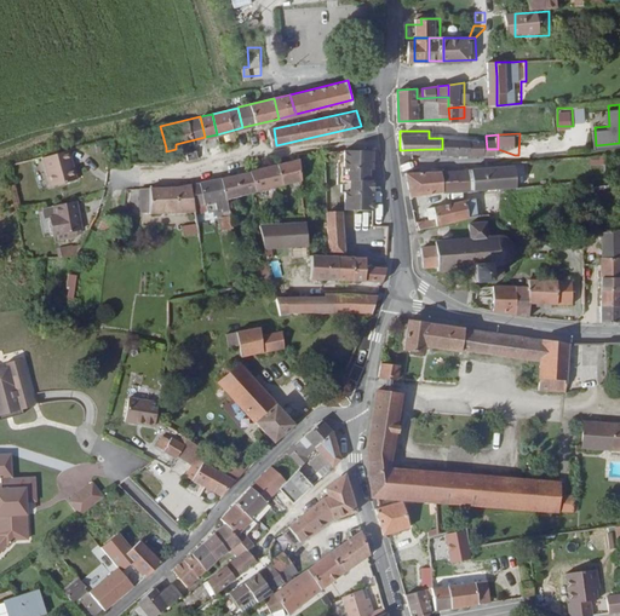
[(469,136),(449,137),(442,138),(442,149),(470,149),(469,136)]
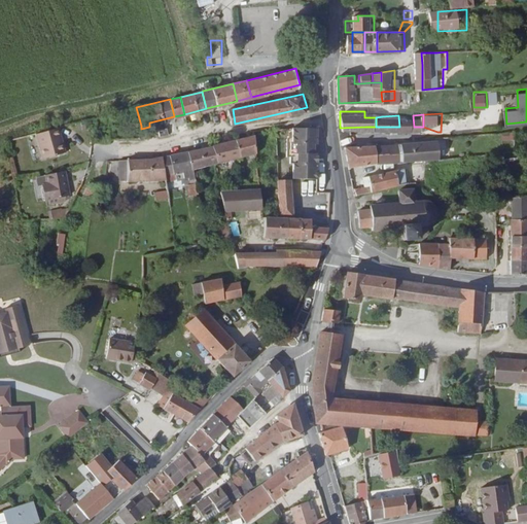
[(414,127),(413,115),(398,115),(399,127),(414,127)]
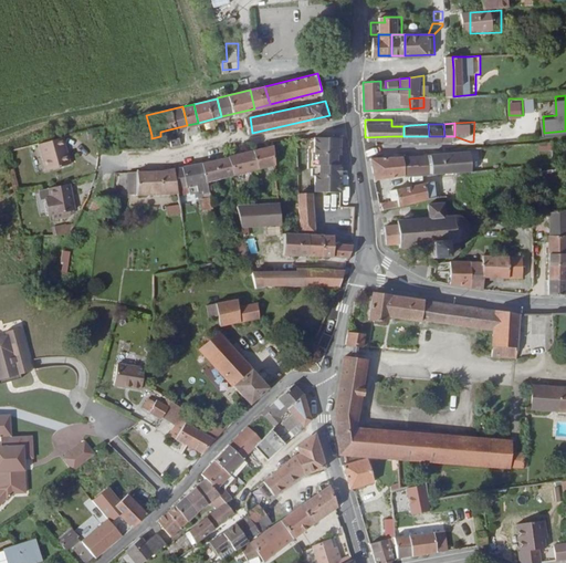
[(107,133),(106,125),(98,127),(97,134),(107,133)]
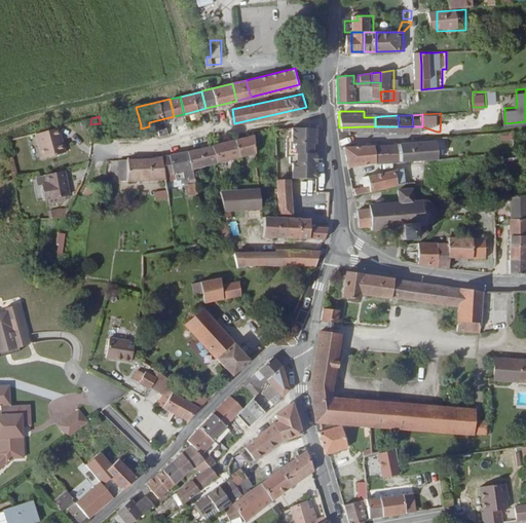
[(70,150),(64,125),(39,132),(44,156),(70,150)]
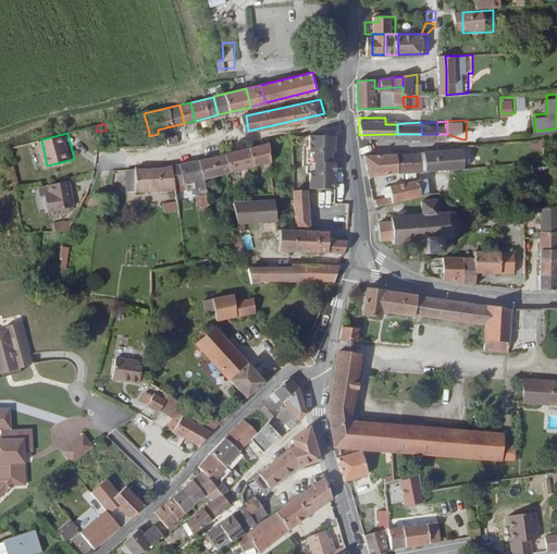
[(149,136),(149,133),(135,136),(137,145),(150,143),(149,136)]
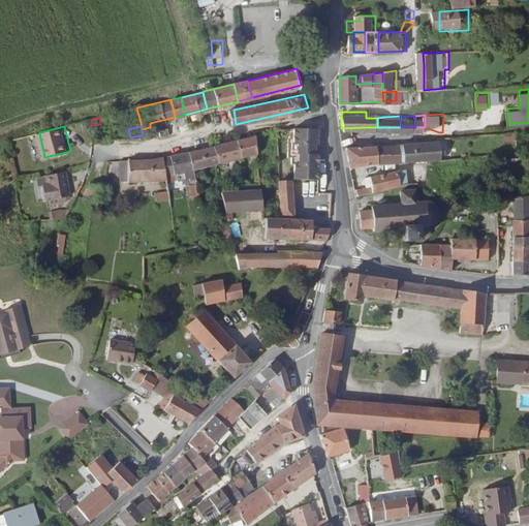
[(173,126),(164,128),(166,135),(174,133),(173,126)]
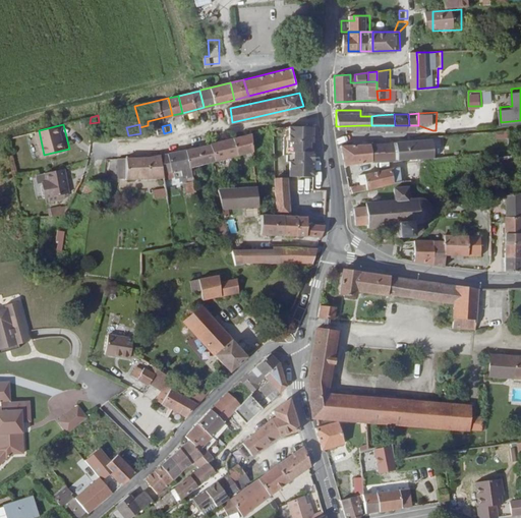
[(312,141),(311,124),(291,127),(292,138),(285,138),(285,156),(289,156),(290,163),(293,163),(293,178),(316,177),(315,152),(312,152),(312,141)]
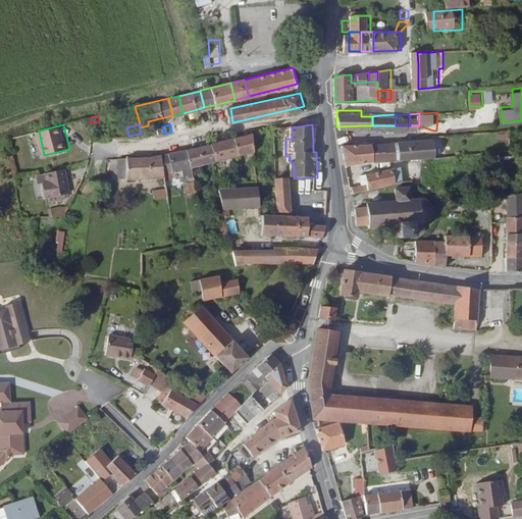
[(510,127),(497,128),(498,137),(511,136),(510,127)]
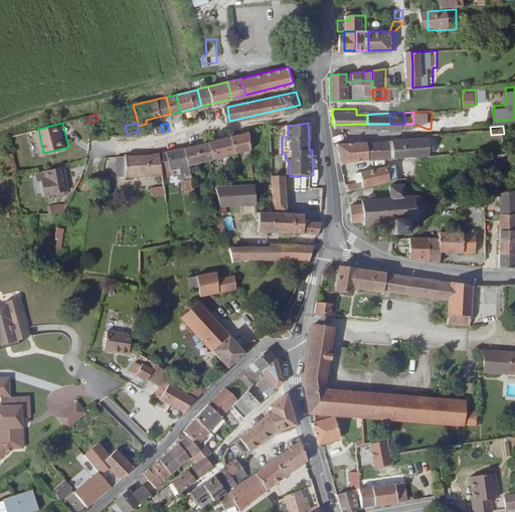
[(252,154),(250,136),(232,139),(234,157),(252,154)]
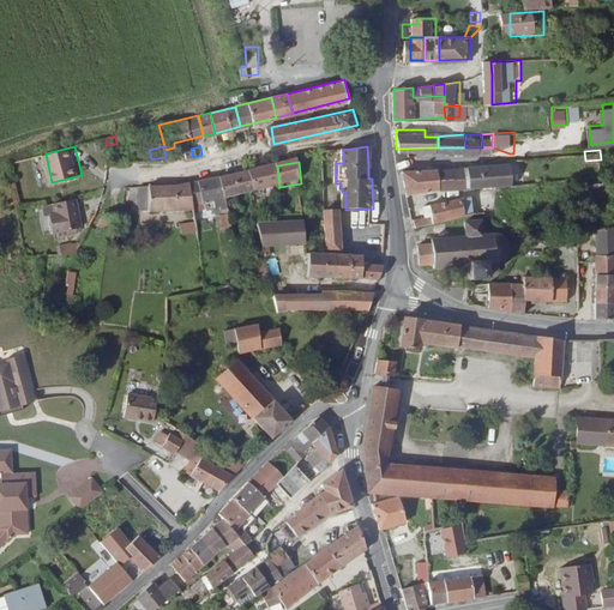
[(513,181),(512,164),(444,167),(445,191),(513,188),(513,181)]
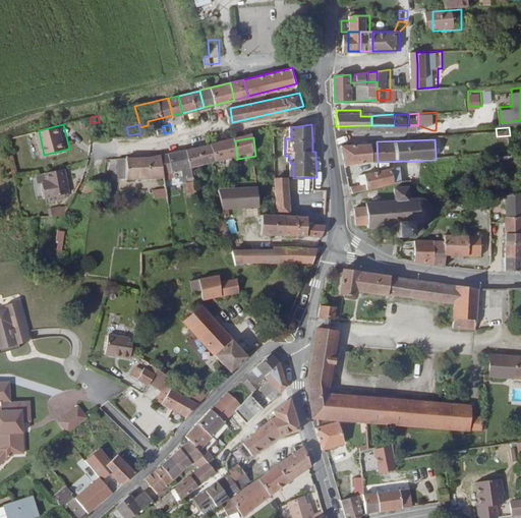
[(237,159),(235,140),(211,145),(214,163),(235,159),(237,159)]
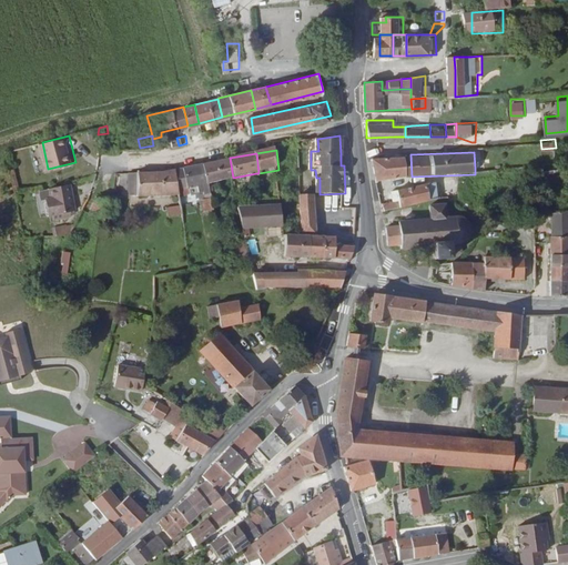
[(411,154),(369,157),(374,178),(412,177),(411,154)]
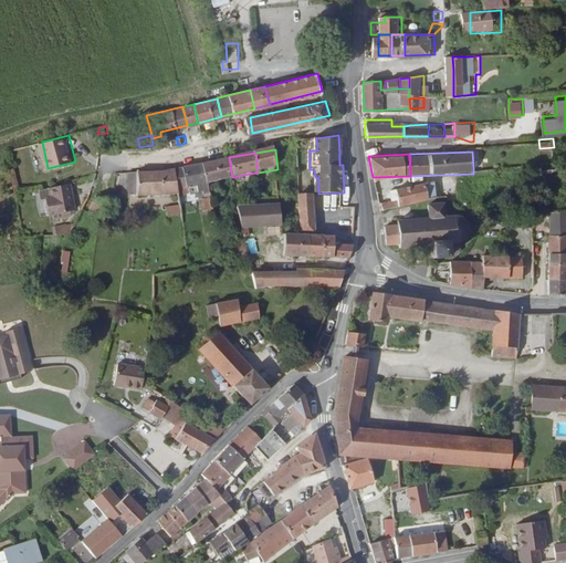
[(232,177),(229,157),(202,162),(206,180),(229,178),(232,177)]
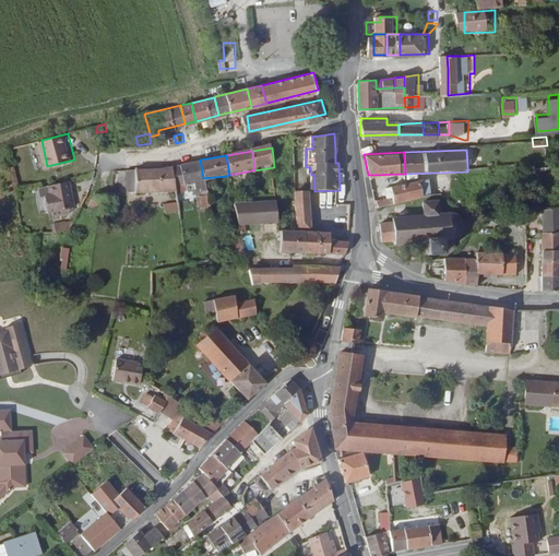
[(203,178),(200,160),(180,163),(182,182),(193,180),(194,190),(199,189),(200,194),(198,194),(200,206),(207,205),(203,178)]
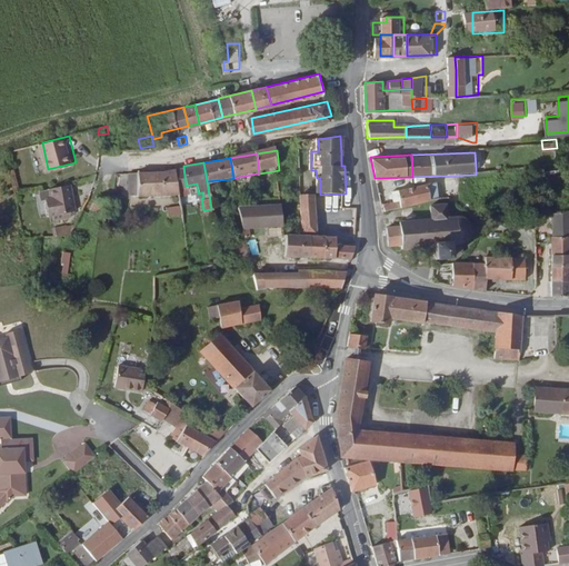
[(186,186),(183,166),(175,167),(177,187),(186,186)]
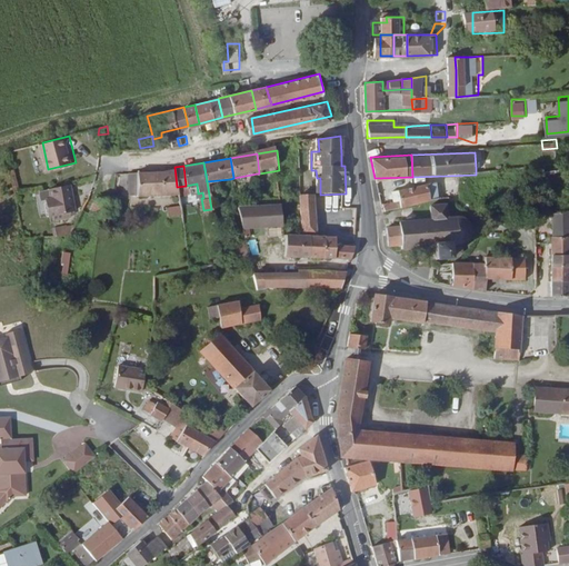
[(547,181),(547,175),(546,166),(536,168),(537,182),(547,181)]
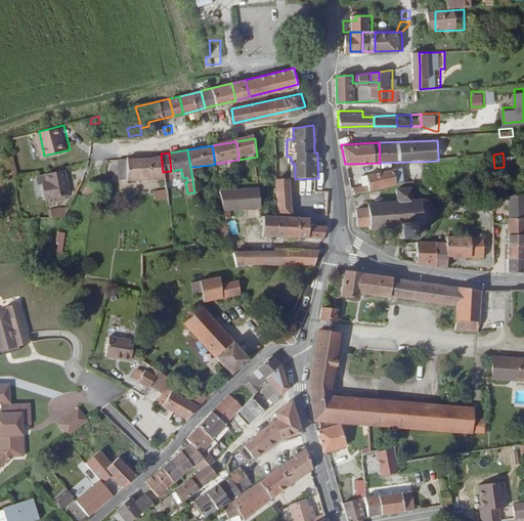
[(163,172),(161,154),(117,161),(122,181),(164,178),(163,172)]
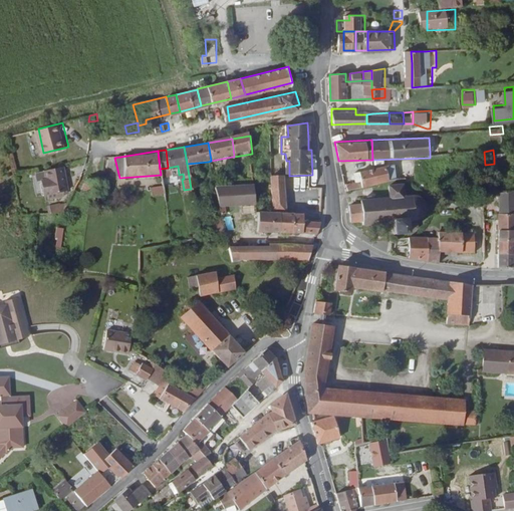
[(513,172),(513,160),(494,164),(485,165),(485,174),(513,172)]
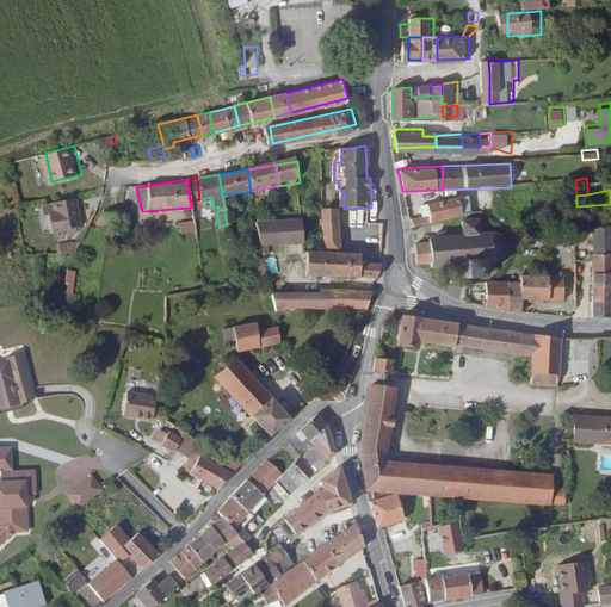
[(470,193),(471,212),(480,211),(481,212),(480,192),(470,193)]
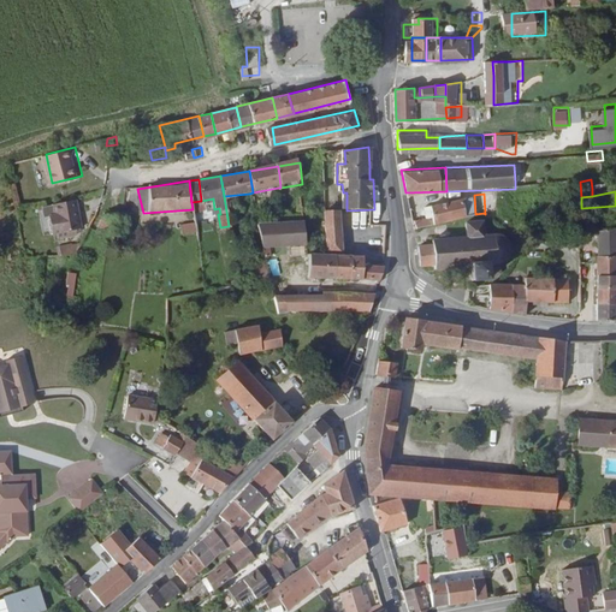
[(484,194),(485,214),(496,221),(497,221),(496,211),(495,194),(484,194)]
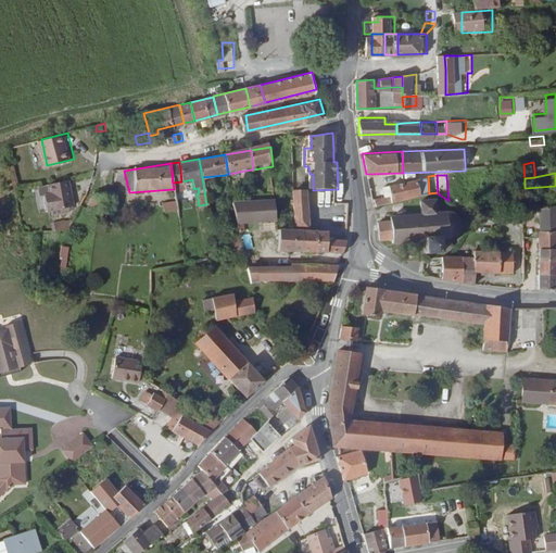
[(446,175),(447,190),(458,189),(457,175),(446,175)]
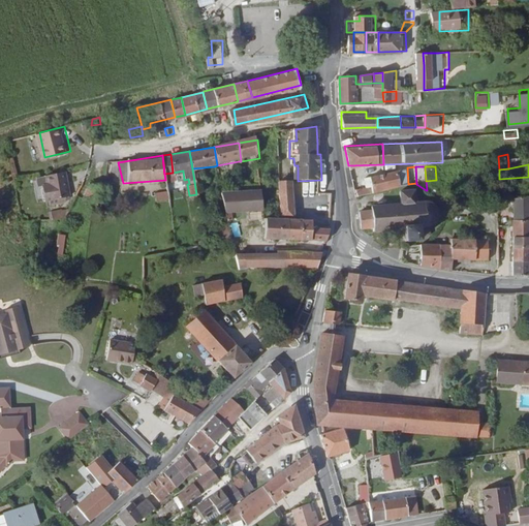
[(183,171),(173,173),(174,181),(184,180),(183,171)]
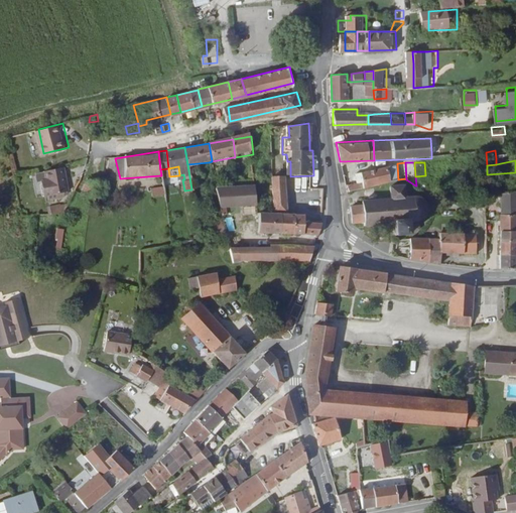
[(361,179),(343,181),(344,187),(394,180),(394,167),(360,172),(361,179)]
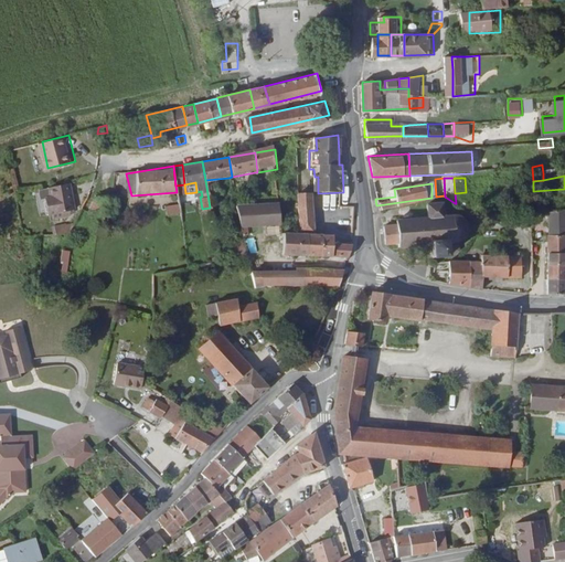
[(185,193),(184,184),(176,186),(177,192),(177,194),(185,193)]
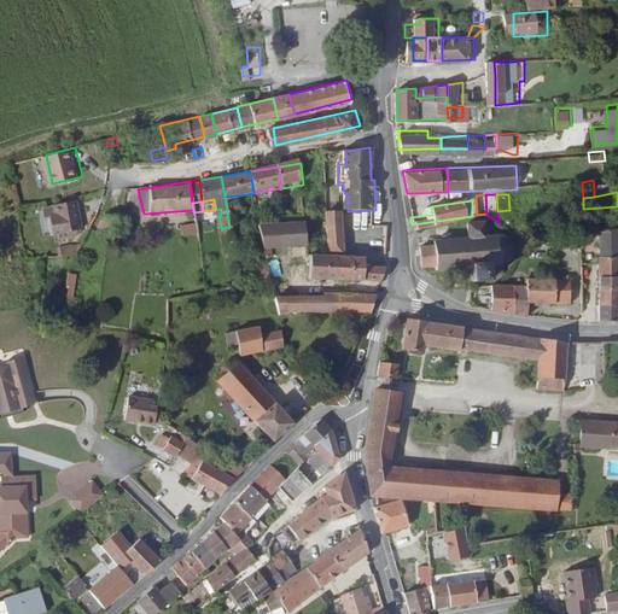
[(85,205),(59,208),(60,220),(54,221),(56,238),(62,238),(87,234),(85,205)]
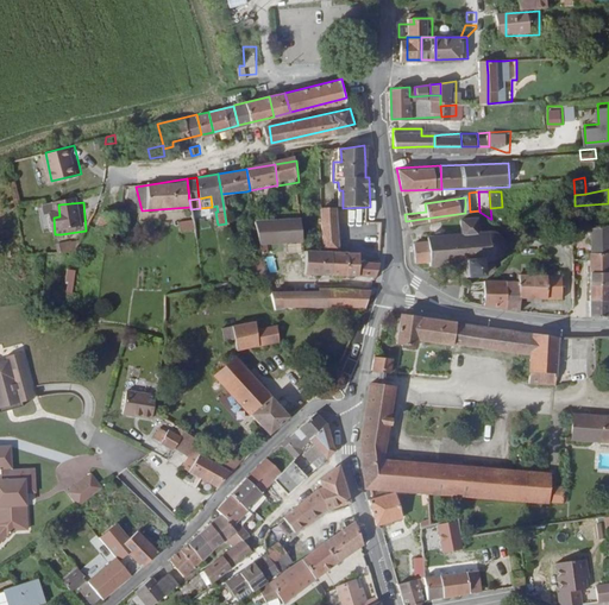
[(106,225),(112,213),(104,209),(98,221),(106,225)]
